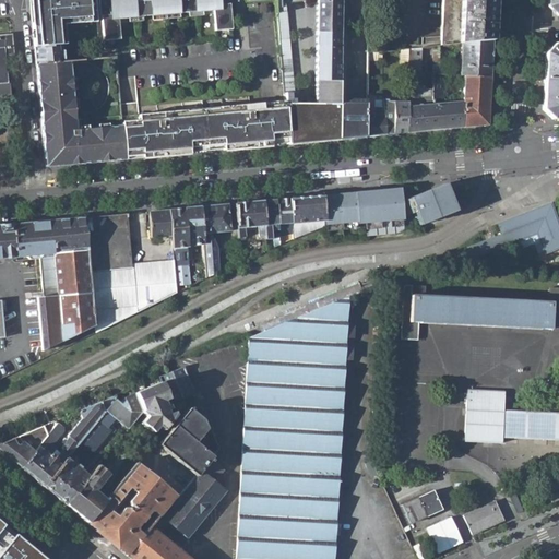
[(30,0),(34,49),(61,47),(64,47),(62,26),(97,24),(95,0),(30,0)]
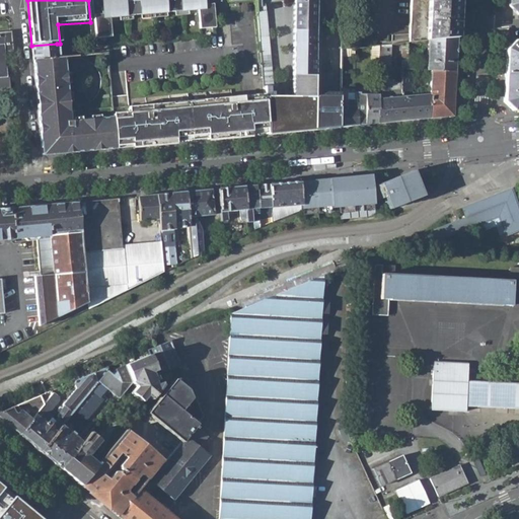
[(94,17),(96,41),(112,39),(109,19),(199,11),(201,30),(216,29),(214,6),(204,6),(200,7),(198,0),(131,0),(125,1),(125,0),(107,0),(109,15),(105,16),(94,17)]
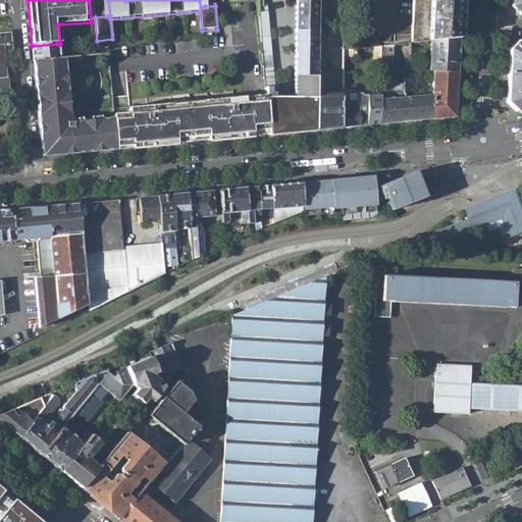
[(228,0),(229,3),(256,4),(260,30),(261,40),(271,39),(267,10),(266,11),(264,0),(228,0)]
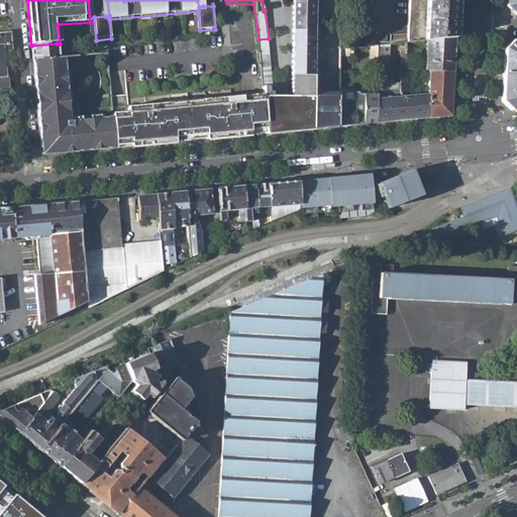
[(294,0),(292,98),(265,98),(267,133),(311,129),(313,129),(315,128),(315,123),(323,127),(338,126),(338,96),(323,95),(319,95),(314,95),(315,0),(294,0)]
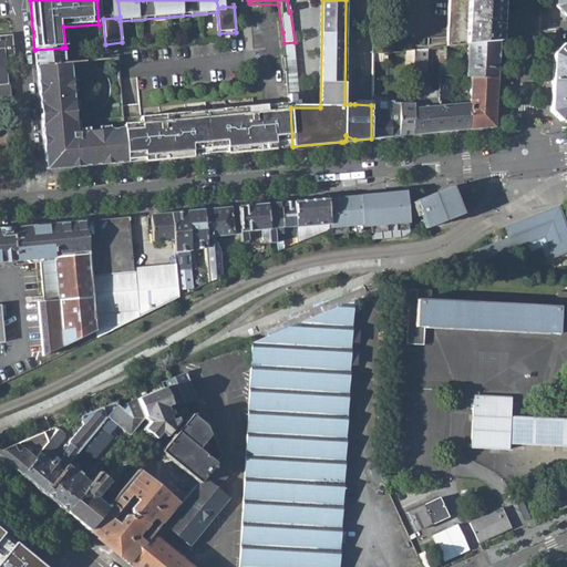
[(428,41),(426,50),(439,49),(442,48),(461,47),(467,47),(498,44),(500,0),(447,0),(446,39),(428,41)]
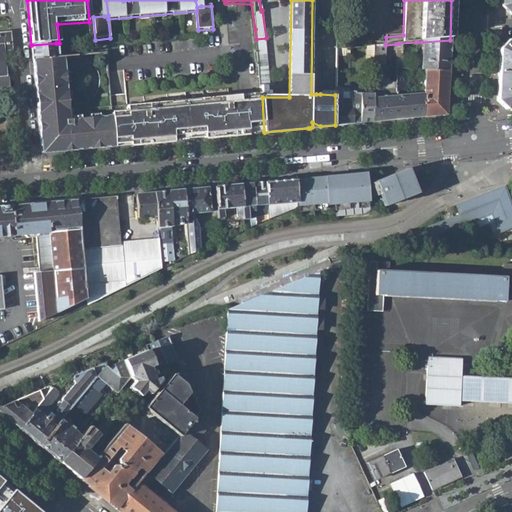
[(511,0),(502,0),(502,5),(511,15),(511,14),(511,0)]
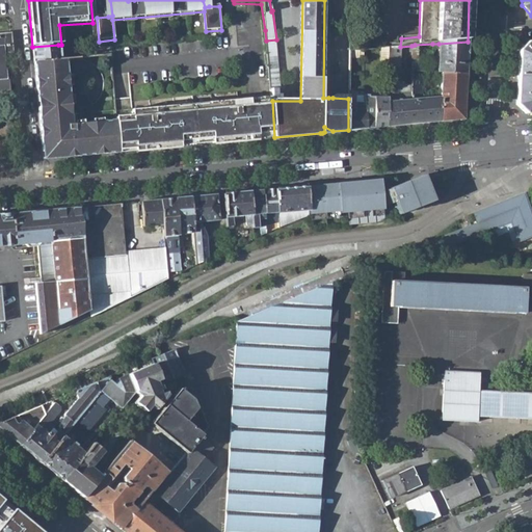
[(0,95),(9,95),(8,79),(5,79),(3,53),(11,53),(9,33),(0,33),(0,95)]
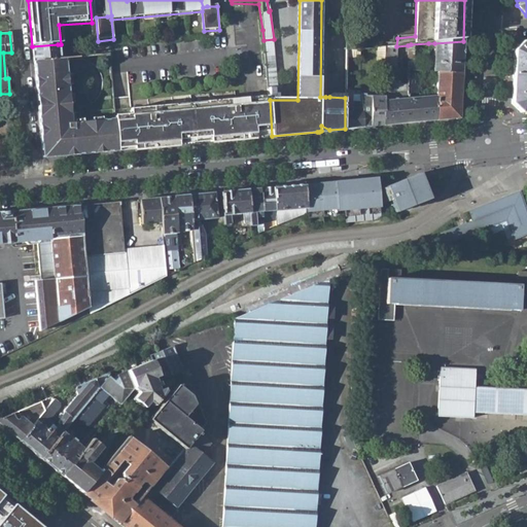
[(281,91),(274,39),(264,40),(270,78),(270,93),(281,91)]
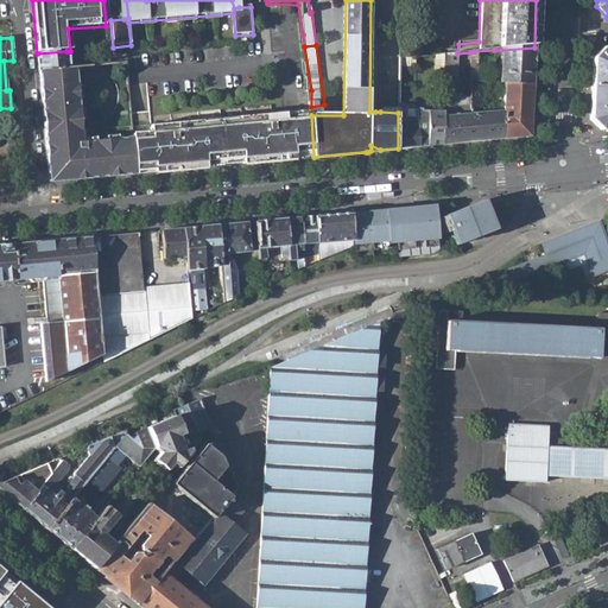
[(607,46),(605,48),(593,58),(590,120),(601,130),(607,128),(607,46)]
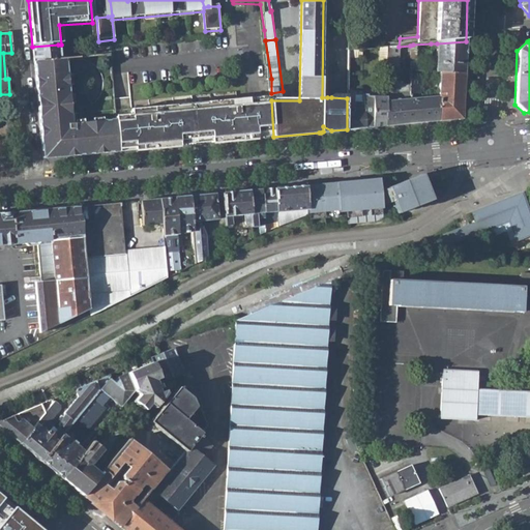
[(437,49),(435,71),(437,71),(464,75),(466,41),(437,43),(437,49)]
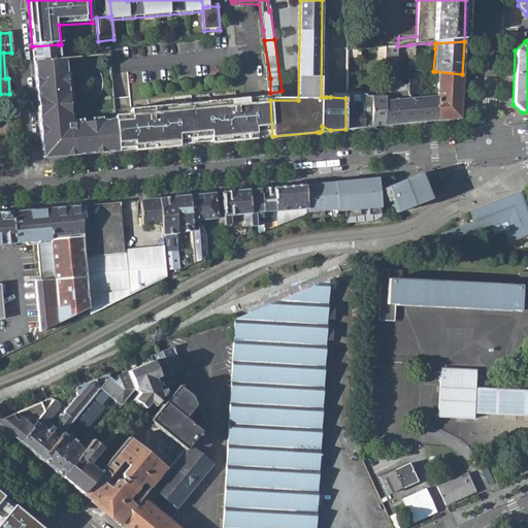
[(32,46),(33,62),(60,60),(58,44),(32,46)]
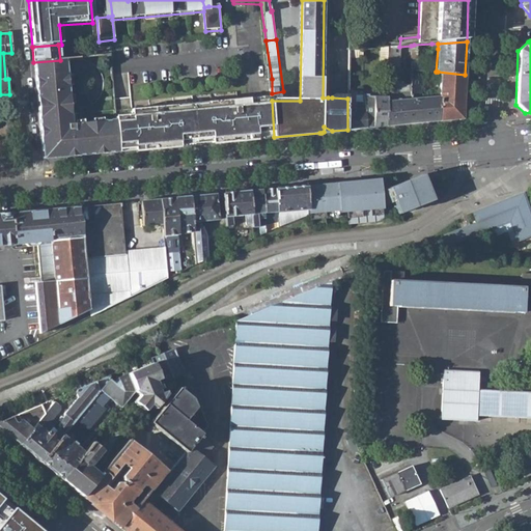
[(388,95),(387,107),(411,103),(409,90),(411,89),(410,68),(411,49),(411,46),(399,47),(389,47),(388,66),(388,84),(388,95)]
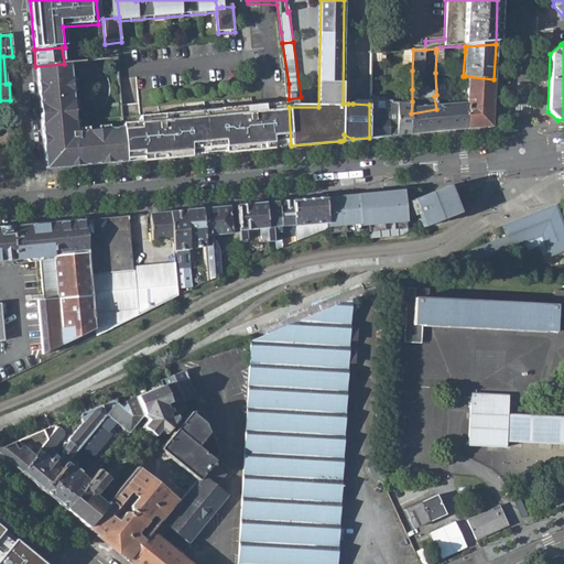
[(384,100),(386,104),(397,102),(397,97),(387,97),(387,73),(412,71),(413,50),(371,53),(370,73),(370,96),(377,96),(384,96),(384,100)]
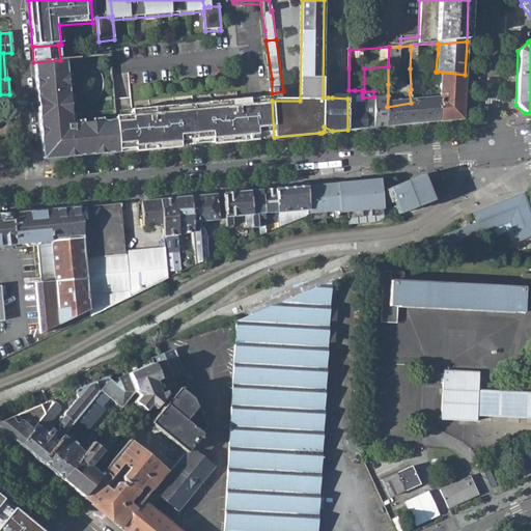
[(337,68),(348,68),(350,50),(340,50),(340,57),(337,57),(337,68)]
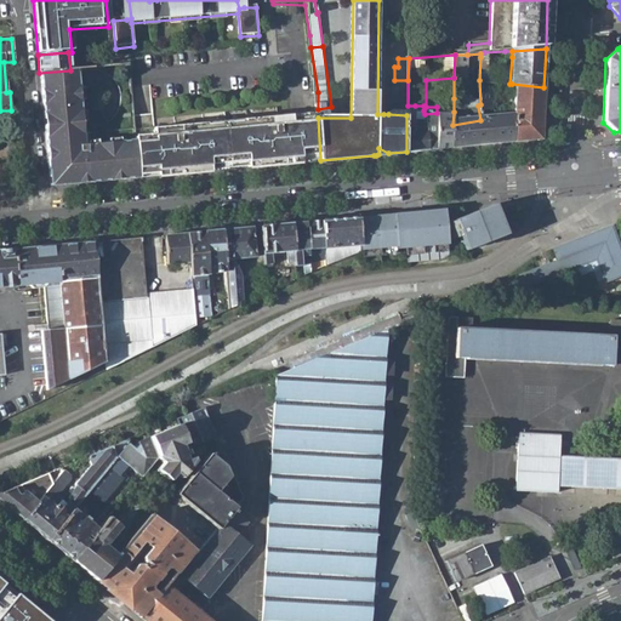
[(44,125),(46,144),(46,153),(49,172),(53,172),(66,171),(67,184),(102,181),(132,178),(137,177),(137,170),(135,141),(86,144),(80,69),(70,70),(39,73),(41,91),(43,114),(47,114),(49,119),(49,124),(44,125)]
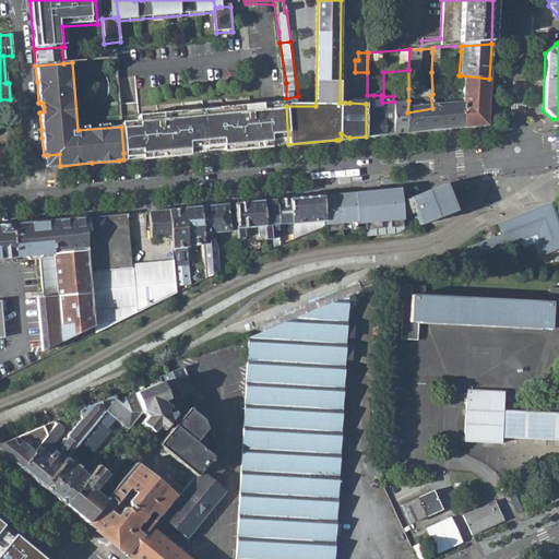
[(432,108),(438,107),(437,103),(443,102),(443,79),(443,74),(438,73),(431,72),(432,94),(430,95),(432,108)]
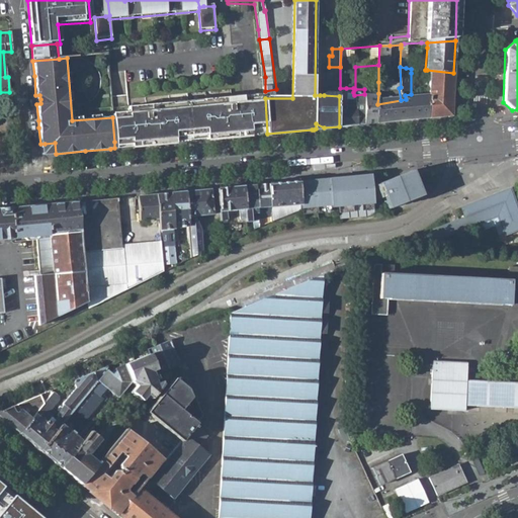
[(453,73),(427,70),(427,74),(427,92),(419,94),(419,97),(429,96),(428,118),(451,115),(453,73)]
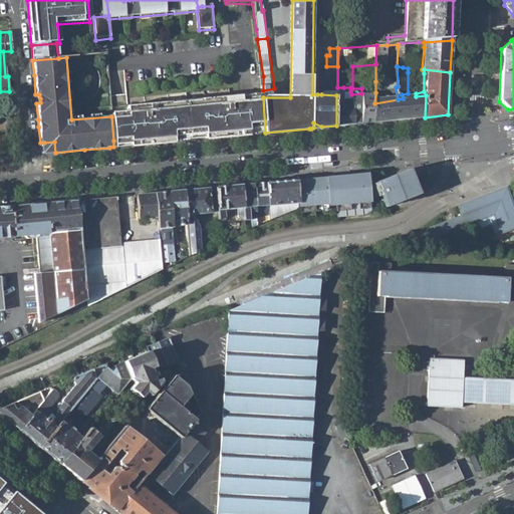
[(353,123),(351,98),(344,98),(343,91),(343,87),(337,87),(336,90),(336,95),(336,125),(353,123)]
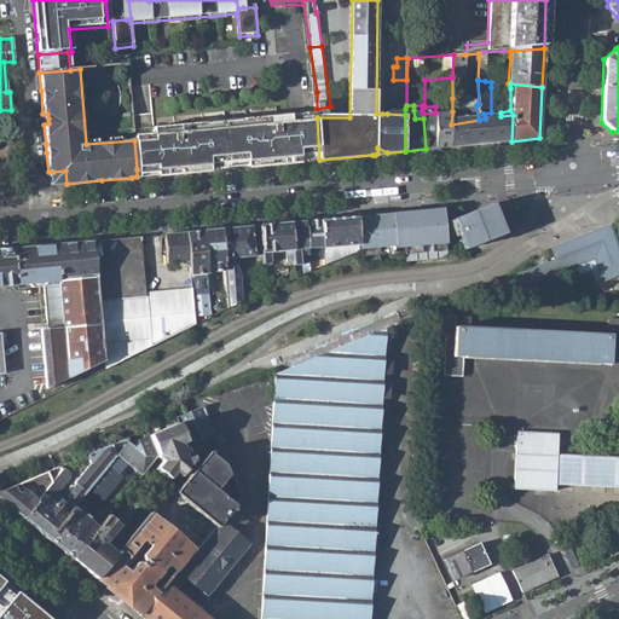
[(451,125),(452,111),(446,113),(435,113),(423,114),(423,119),(426,149),(451,146),(451,125)]
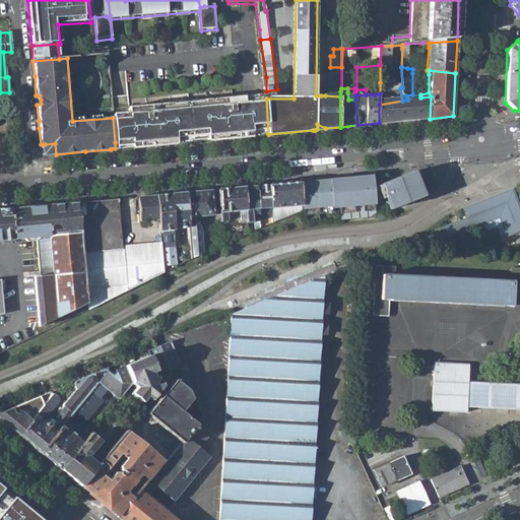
[(127,94),(111,95),(113,114),(128,113),(128,107),(127,94)]
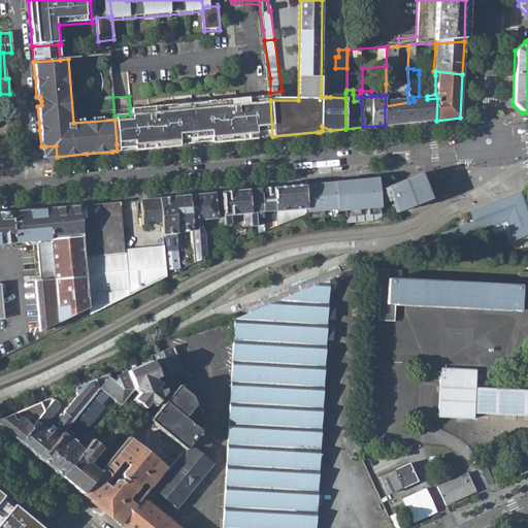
[(253,97),(245,97),(250,138),(257,137),(266,137),(272,136),(270,100),(270,96),(263,97),(254,98),(254,97),(253,97)]
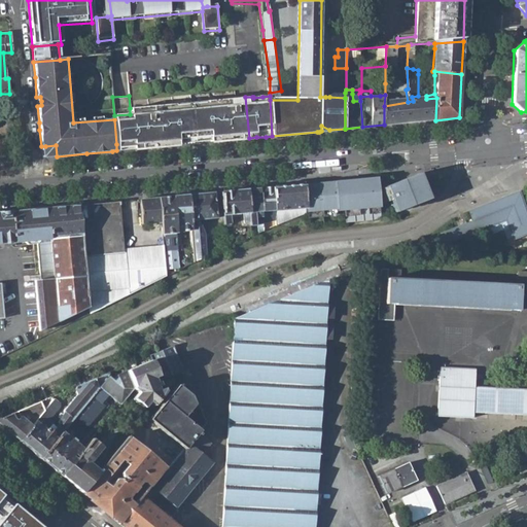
[(176,103),(165,104),(168,145),(171,144),(171,145),(178,145),(178,143),(177,138),(210,135),(210,141),(211,142),(218,141),(218,140),(231,139),(230,136),(239,135),(240,139),(249,138),(245,97),(209,101),(209,102),(176,105),(176,103)]
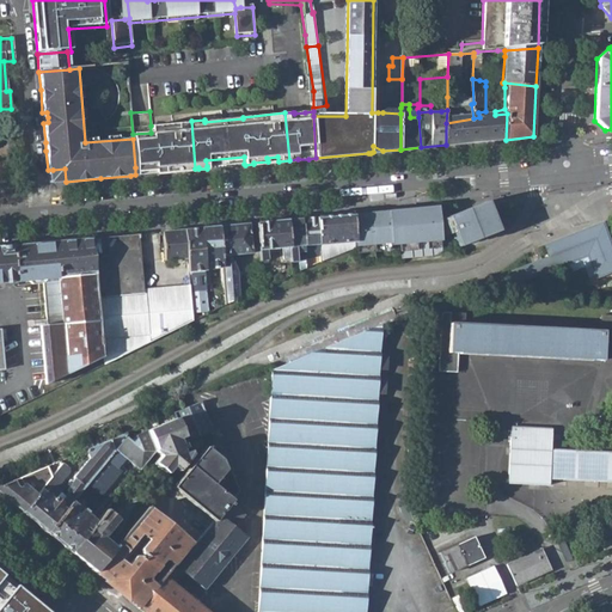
[(479,117),(473,118),(446,123),(446,145),(506,140),(507,114),(495,115),(479,117)]
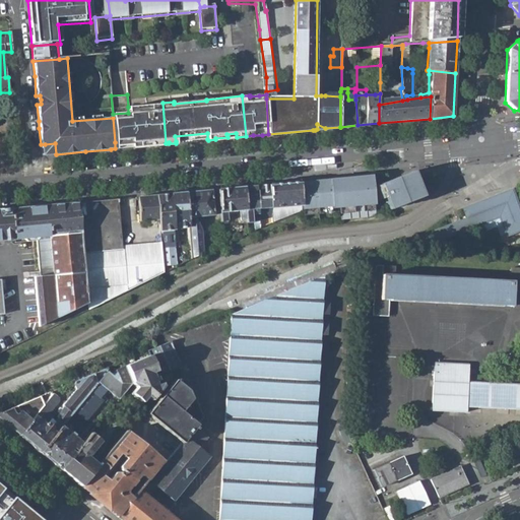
[(128,113),(113,114),(113,118),(115,142),(132,140),(133,147),(147,145),(147,141),(156,140),(157,143),(166,143),(163,103),(128,107),(128,113)]
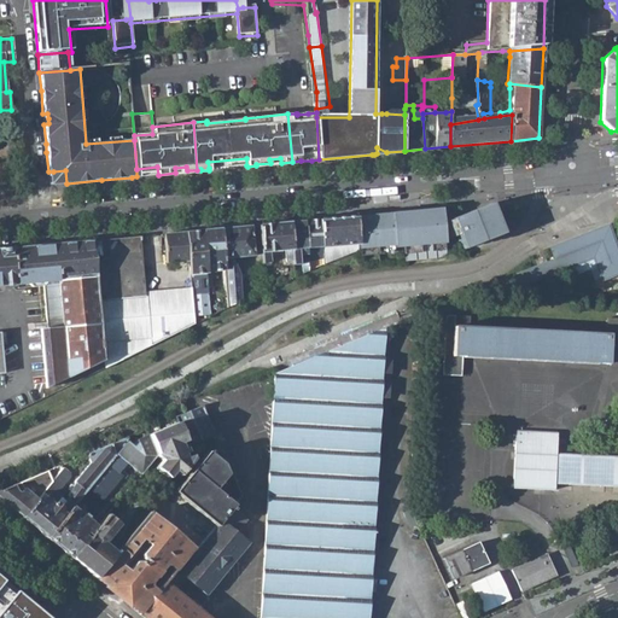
[(246,158),(208,162),(209,168),(246,165),(246,158)]
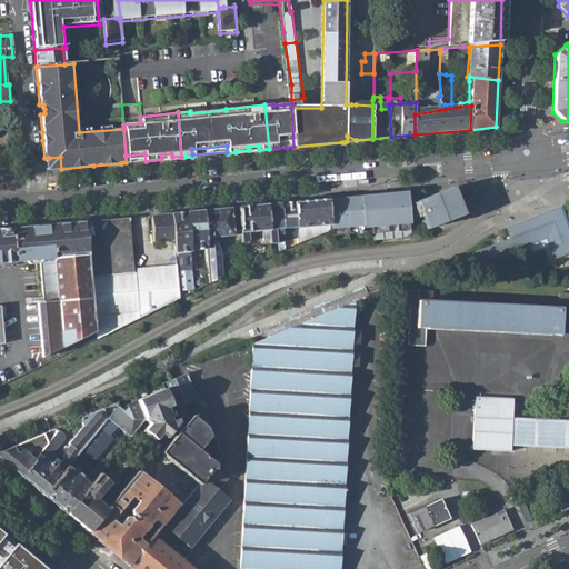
[(60,157),(49,158),(57,167),(57,169),(61,169),(60,157)]
